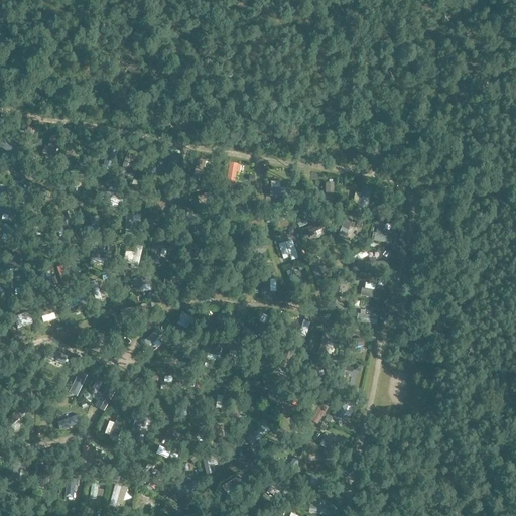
[(27,128),(25,134),(21,133),(19,139),(23,140),(22,142),(30,144),(35,130),(27,128)]
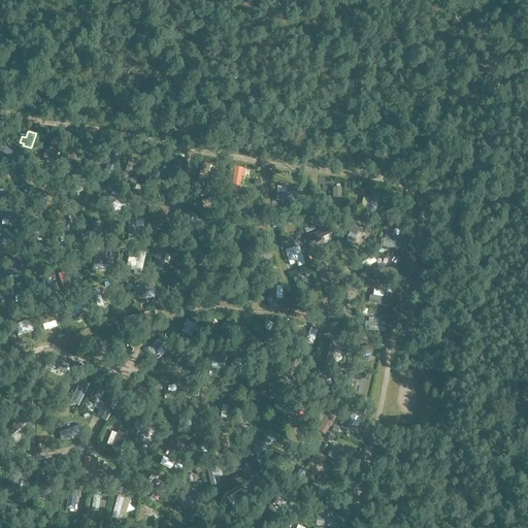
[(51,140),(47,155),(43,154),(42,159),(46,160),(45,163),(54,166),(60,142),(51,140)]
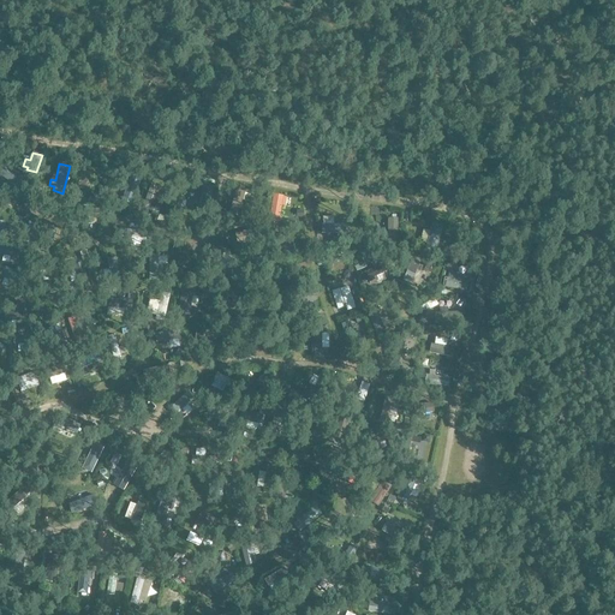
[(0,172),(0,177),(21,190),(27,180),(4,167),(0,172)]
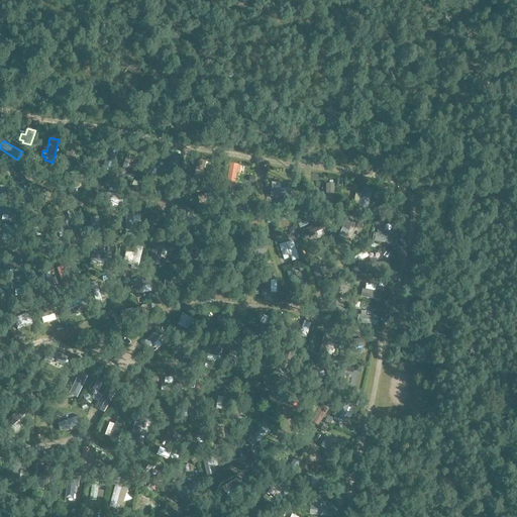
[(68,141),(63,164),(71,166),(76,143),(68,141)]
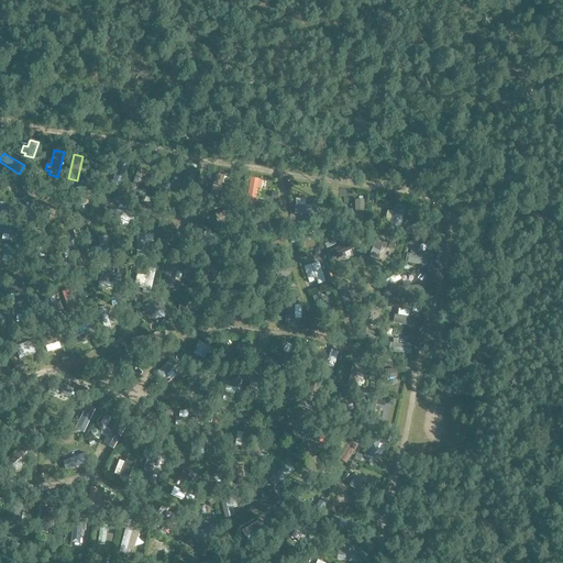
[(180,194),(190,196),(196,172),(186,169),(180,194)]
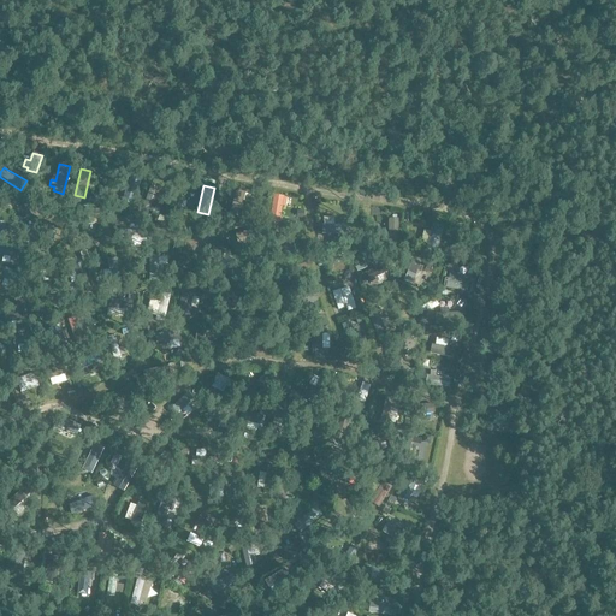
[(247,193),(241,218),(252,220),(258,195),(247,193)]
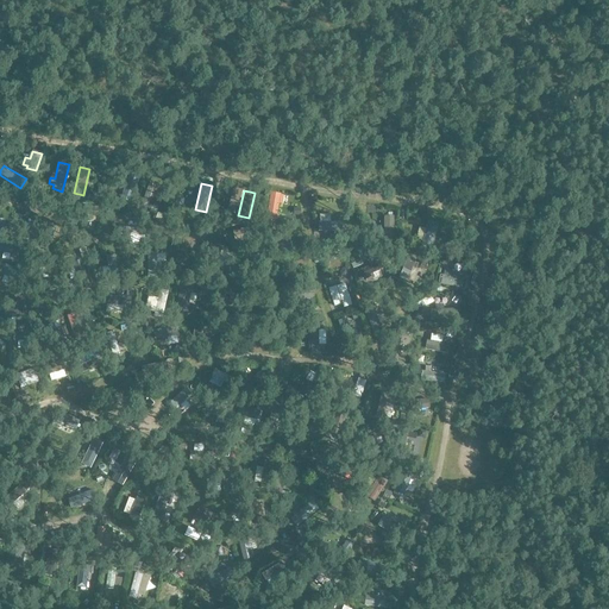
[(98,207),(76,207),(76,218),(98,218),(98,207)]
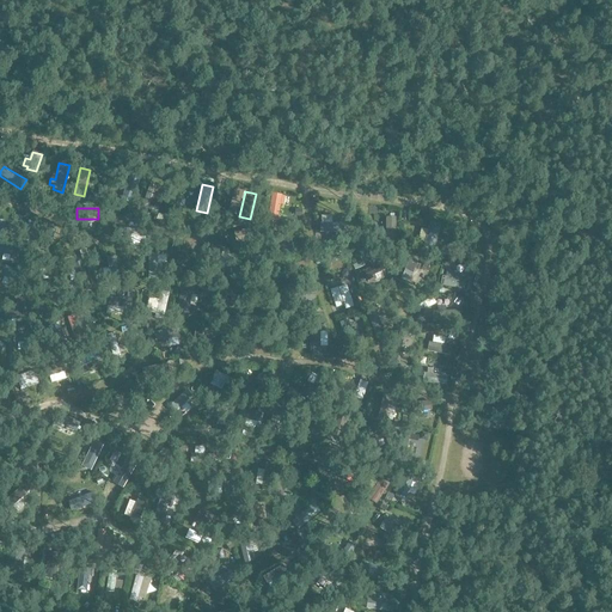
[(188,214),(172,218),(173,224),(190,220),(188,214)]
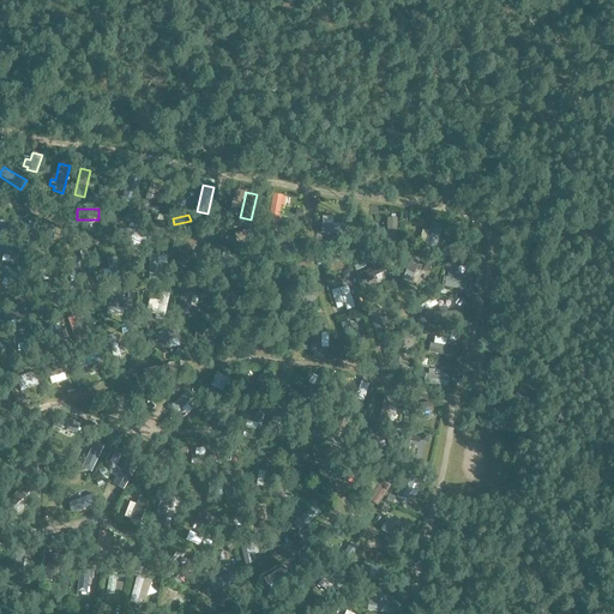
[(431,221),(423,220),(419,240),(426,242),(431,221)]
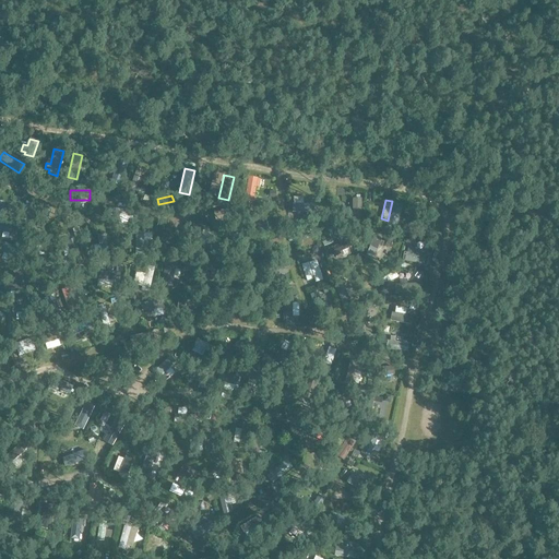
[(323,204),(312,210),(311,207),(307,210),(308,211),(308,212),(301,215),(304,223),(326,212),(324,207),(323,204)]
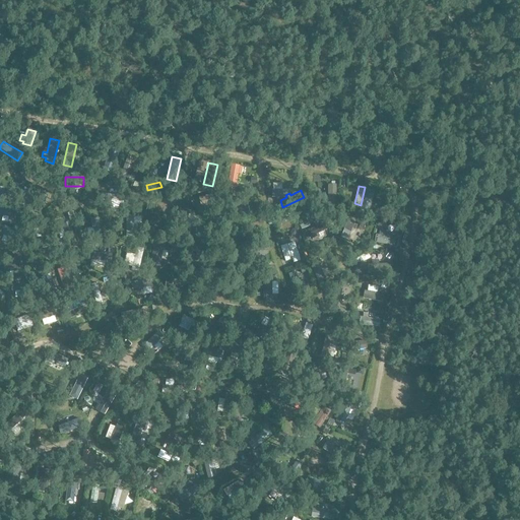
[(124,197),(99,194),(98,200),(123,204),(124,197)]
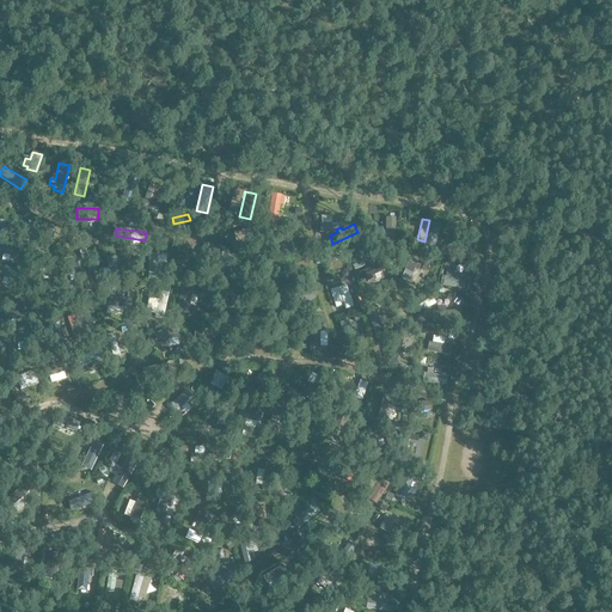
[(0,254),(11,256),(11,258),(16,259),(17,257),(22,258),(24,249),(0,243),(0,254)]
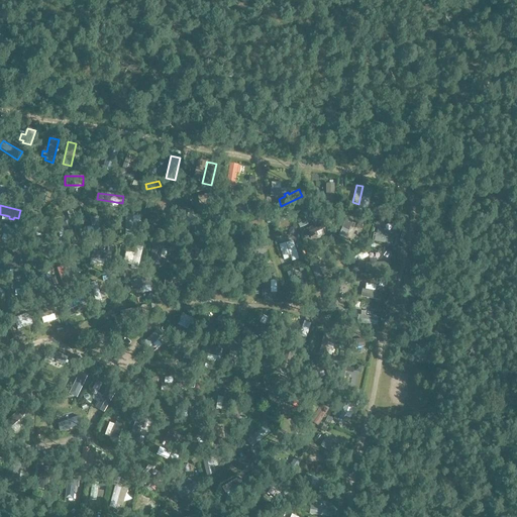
[(249,214),(247,205),(235,208),(234,205),(227,207),(229,218),(249,214)]
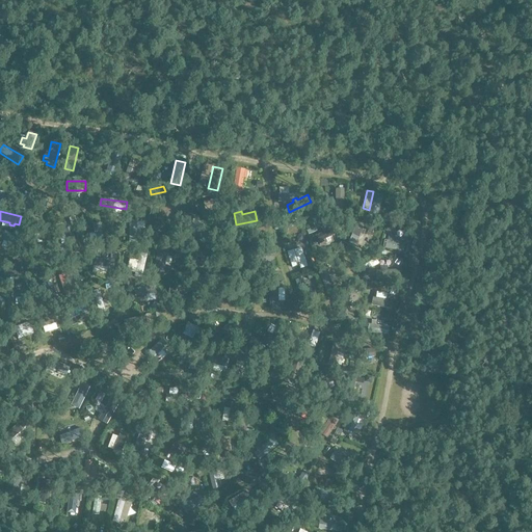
[(389,222),(410,225),(411,217),(390,214),(389,222)]
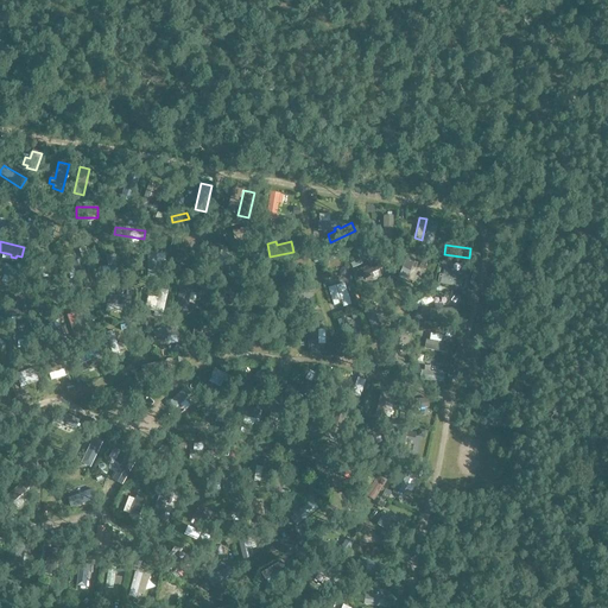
[(230,261),(227,257),(219,261),(217,258),(204,266),(209,274),(230,261)]
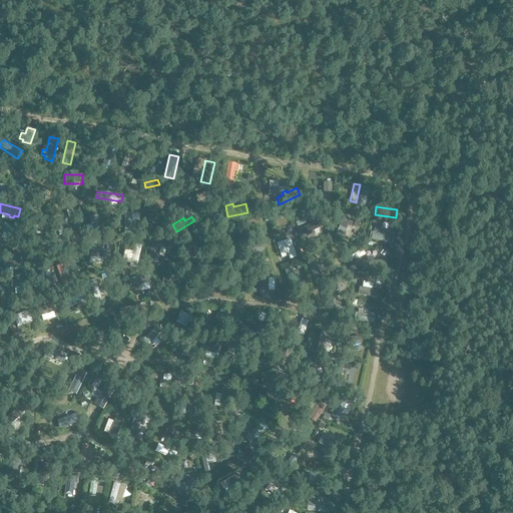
[(352,218),(345,216),(338,237),(344,239),(352,218)]
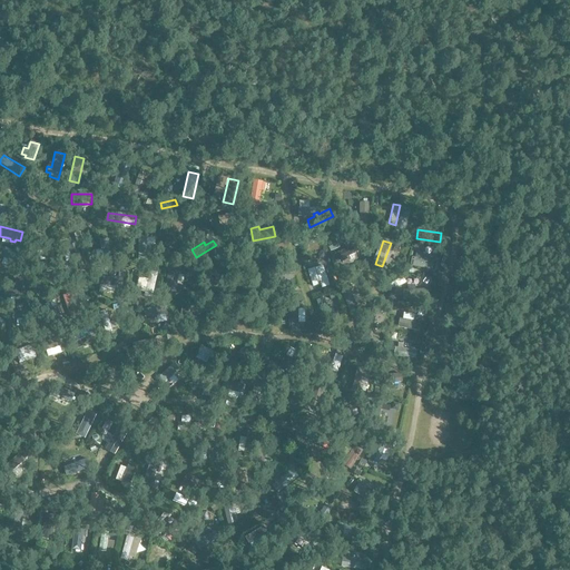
[(284,251),(283,245),(266,248),(268,255),(284,251)]
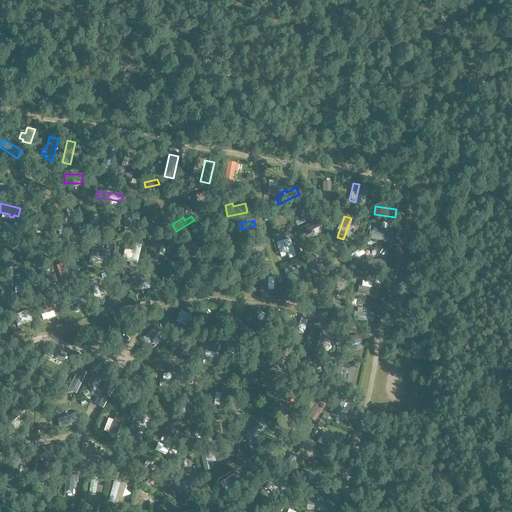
[(303,235),(305,234),(306,236),(312,233),(311,231),(322,227),(319,220),(300,229),(303,235)]
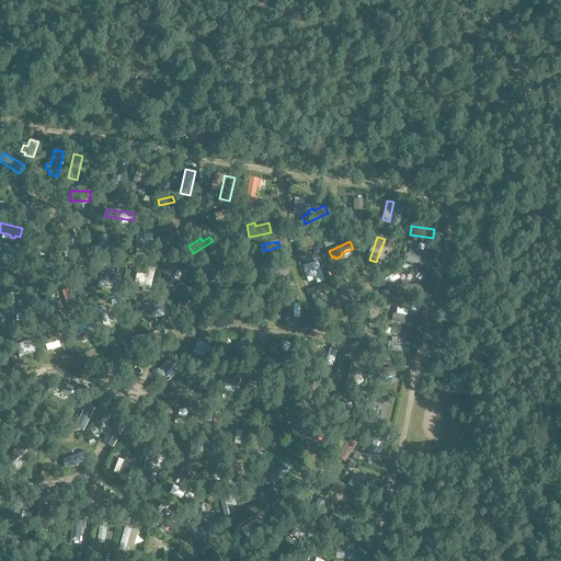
[(20,251),(0,243),(0,254),(18,261),(20,251)]
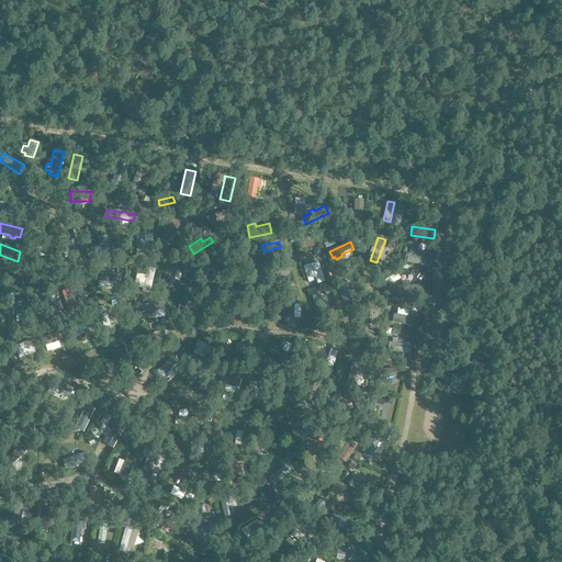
[(408,256),(405,255),(403,263),(427,268),(429,260),(416,257),(416,253),(409,250),(408,256)]
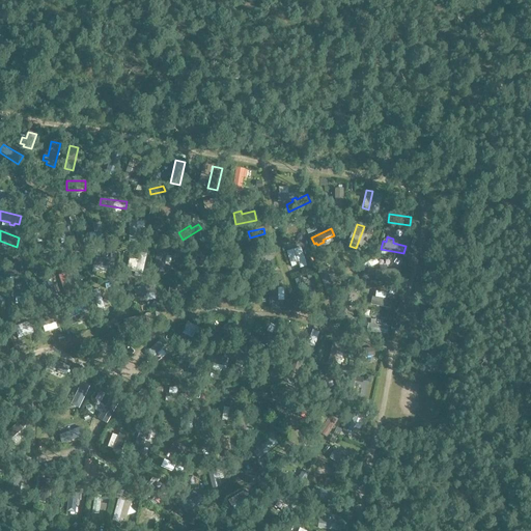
[(300,248),(292,250),(285,252),(288,263),(294,262),(296,267),(298,267),(299,270),(306,268),(300,248)]
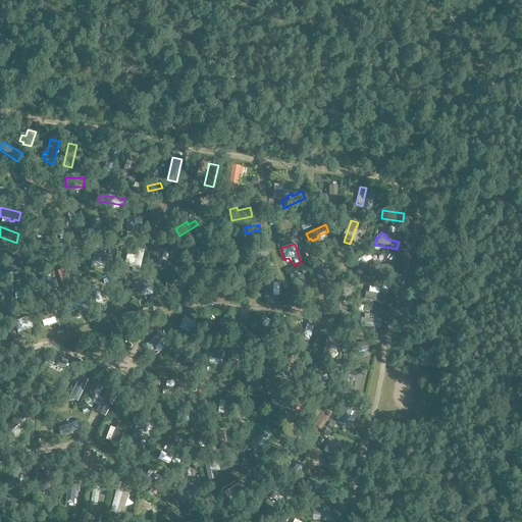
[(149,269),(157,271),(157,272),(158,272),(158,273),(170,276),(171,269),(159,266),(162,250),(153,248),(149,269)]
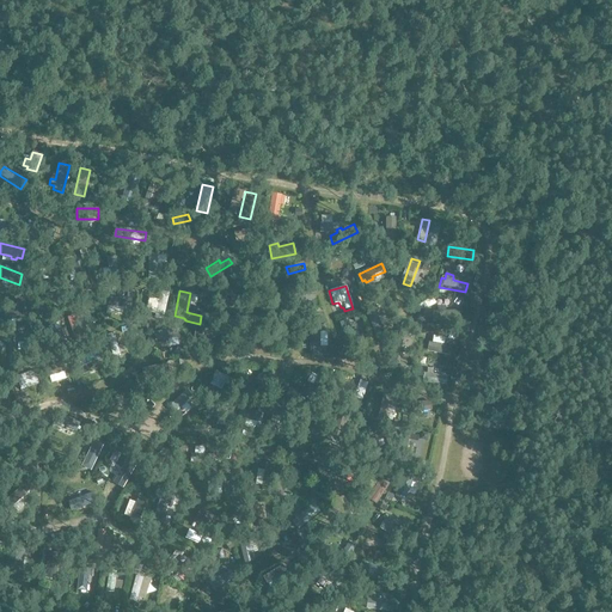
[(361,297),(363,304),(375,299),(373,292),(361,297)]
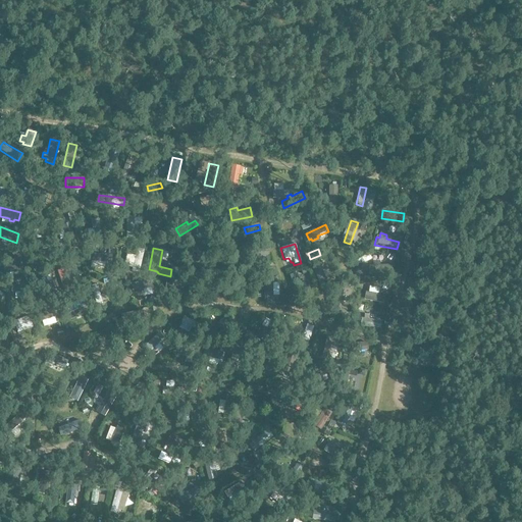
[(246,259),(260,259),(260,262),(264,262),(264,259),(268,259),(268,252),(247,251),(246,259)]
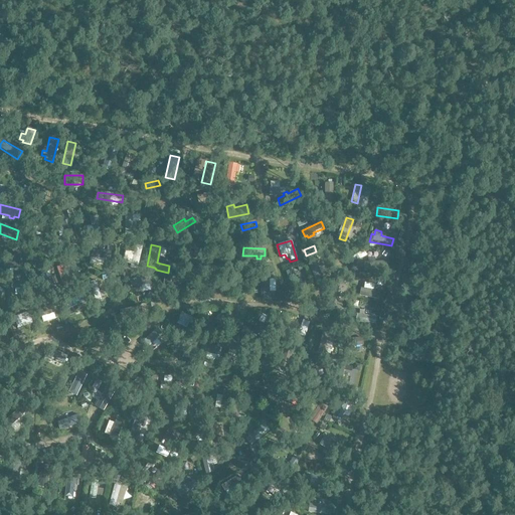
[(88,259),(103,261),(102,264),(108,265),(109,261),(110,261),(111,252),(89,250),(88,259)]
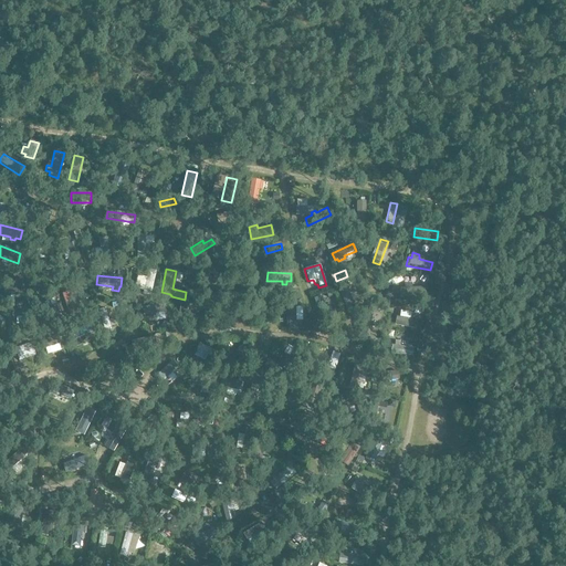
[(153,279),(136,276),(134,290),(147,292),(148,286),(152,286),(153,279)]
